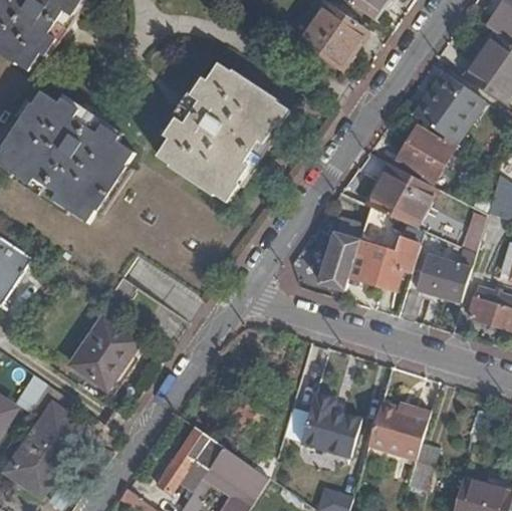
[(0,53),(15,64),(17,61),(29,69),(39,54),(44,56),(82,0),(0,0),(0,53)]
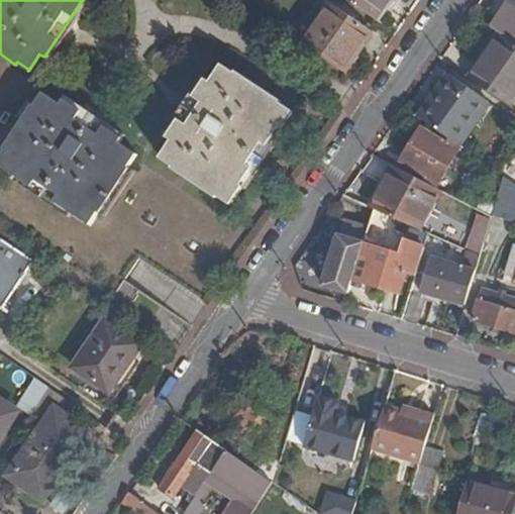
[(348,0),(368,13),(376,0),(384,0),(387,2),(388,0),(348,0)]
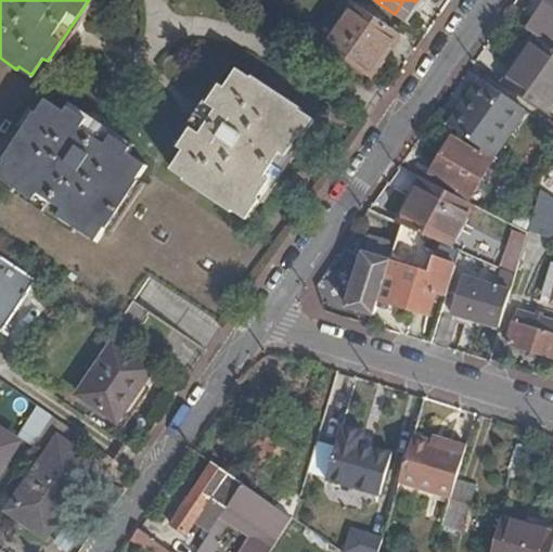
[(528,0),(522,10),(532,18),(525,28),(532,34),(552,48),(552,0),(528,0)]
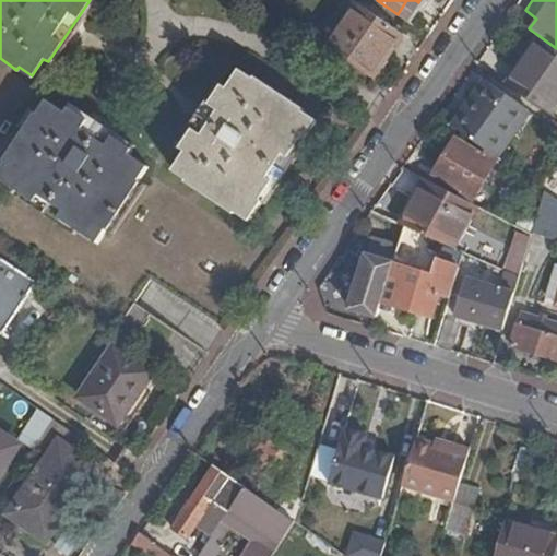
[(400,34),(354,1),(322,45),(367,75),(386,47),(390,49),(400,34)]
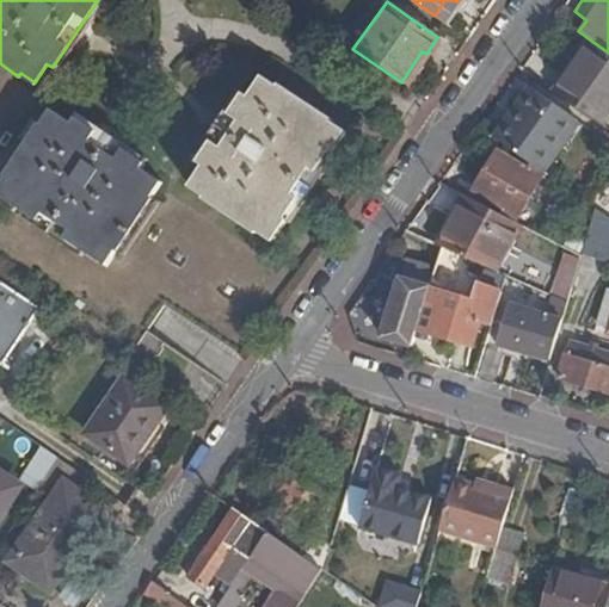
[(608,53),(586,37),(548,90),(596,124),(608,106),(608,53)]
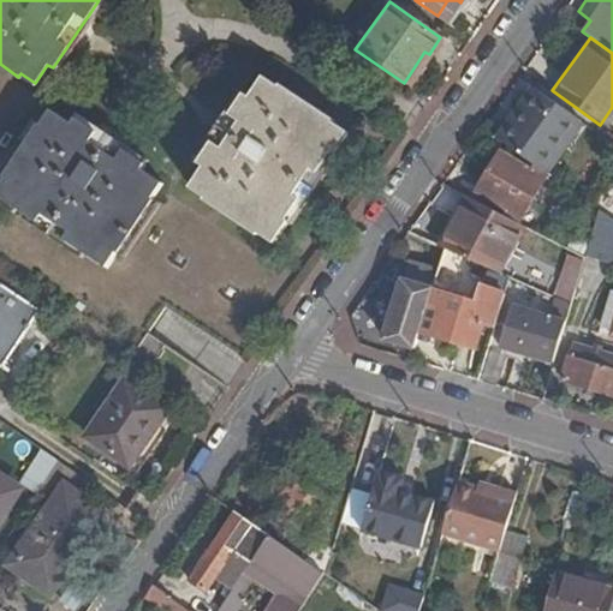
[(429,54),(424,52),(404,83),(410,87),(432,55),(429,54)]
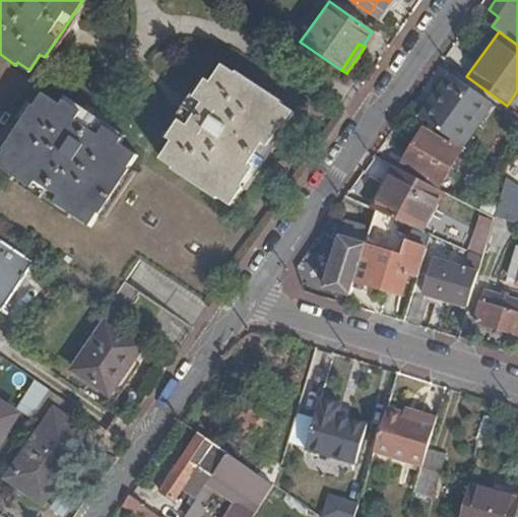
[(215,198),(217,195),(232,204),(244,186),(241,184),(253,168),(248,164),(263,143),(268,146),(279,128),(281,129),(294,111),(279,102),(280,100),(236,68),(235,70),(222,62),(210,79),(205,77),(166,135),(170,139),(158,156),(172,166),(171,168),(215,198)]
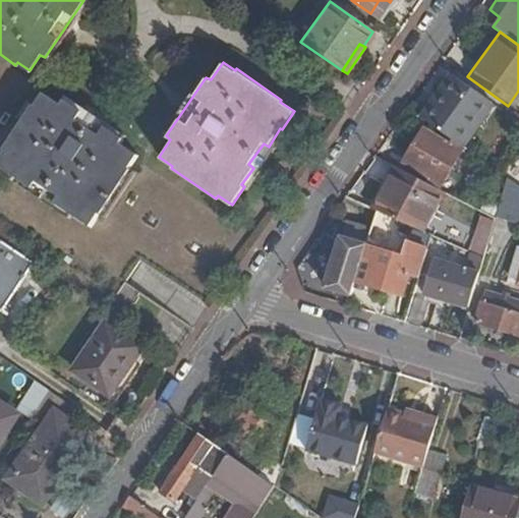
[(441,91),(435,88),(415,115),(452,140),(458,145),(471,125),(476,129),(495,105),(452,74),(441,91)]
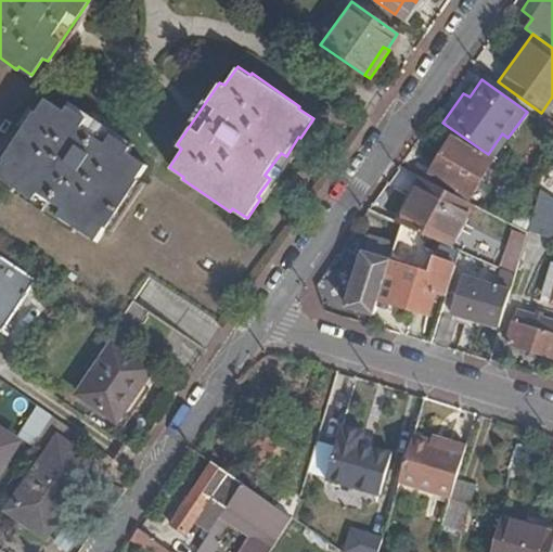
[(102,228),(105,229),(133,187),(138,180),(136,177),(144,164),(127,153),(130,148),(110,133),(104,142),(81,126),(87,118),(66,105),(63,111),(44,98),(36,111),(33,110),(29,116),(1,157),(4,159),(0,165),(0,177),(34,201),(38,193),(61,208),(56,216),(93,241),(102,228)]
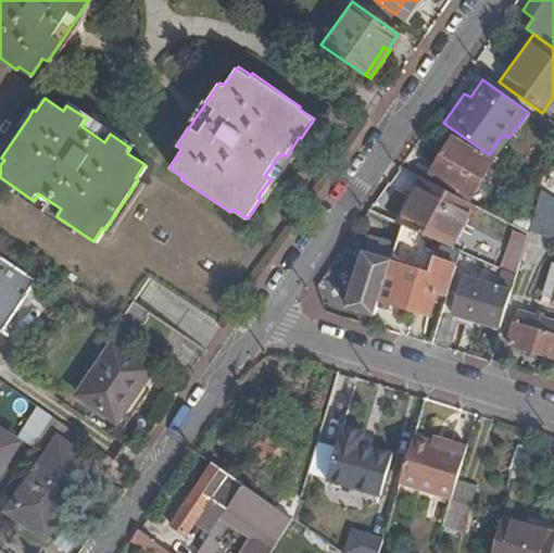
[(428,172),(455,189),(452,195),(463,200),(491,155),(489,154),(482,150),(479,154),(450,137),(428,172)]
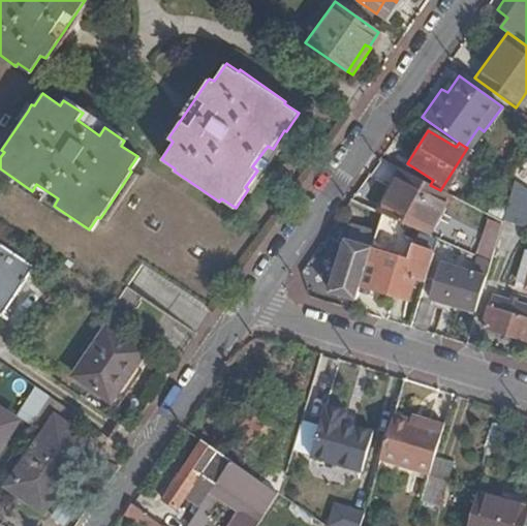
[(430,185),(401,169),(378,213),(380,214),(430,235),(451,195),(440,190),(430,185)]
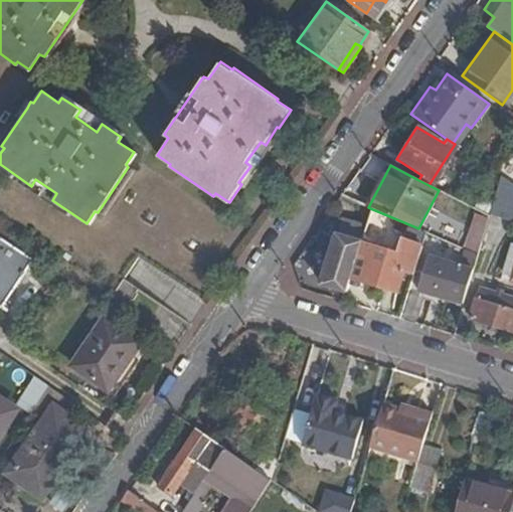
[(512,184),(500,175),(492,201),(489,212),(512,218),(512,184)]
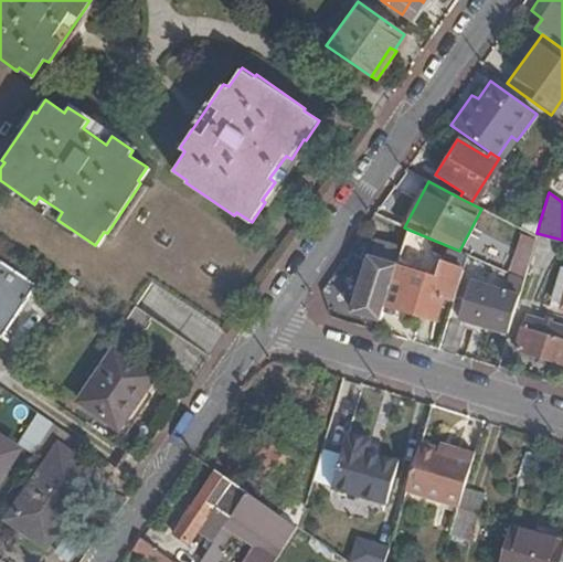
[(537,233),(540,221),(526,213),(518,229),(524,231),(535,237),(537,233)]
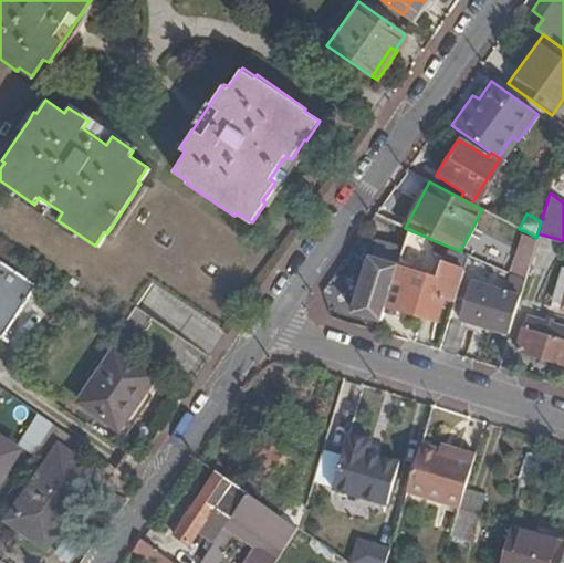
[(513,274),(523,279),(536,238),(525,231),(512,274),(513,274)]
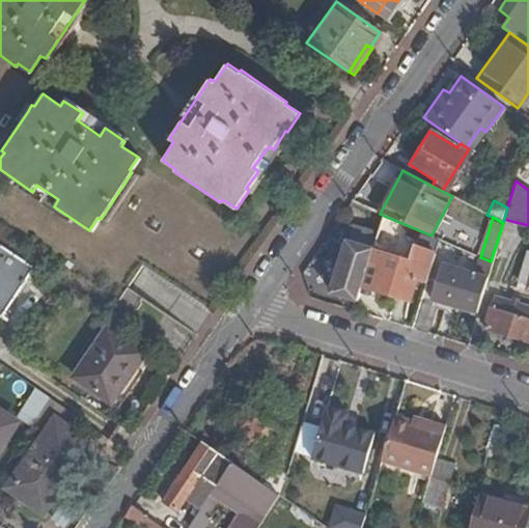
[(341,240),(326,289),(357,299),(361,283),(371,250),(371,249),(341,240)]
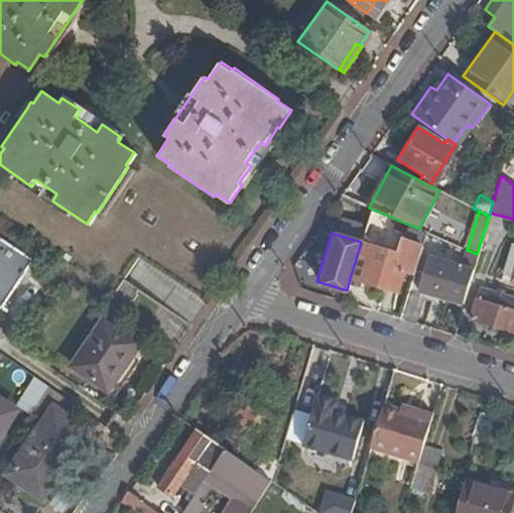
[(397,254),(361,243),(351,275),(397,289),(402,271),(412,274),(421,244),(403,238),(397,254)]
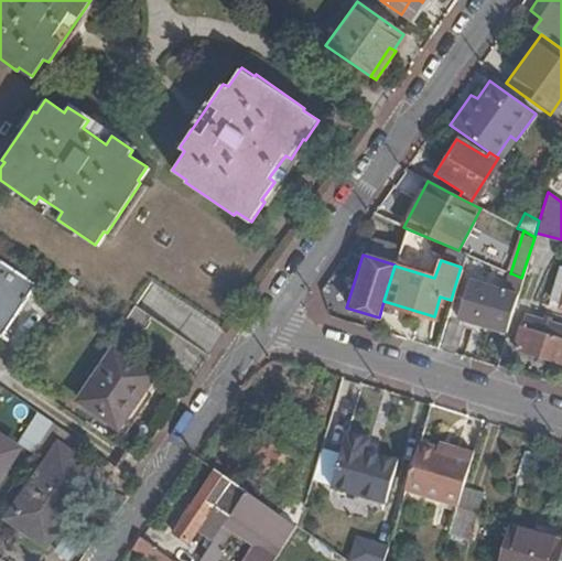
[(0,332),(32,284),(0,261),(0,332)]
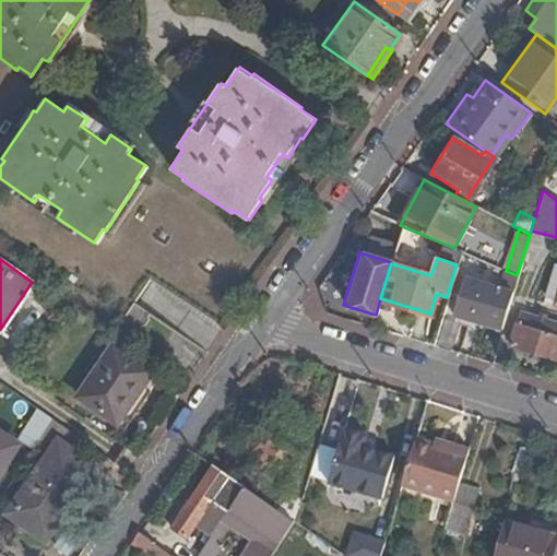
[(556,261),(545,296),(556,299),(556,261)]
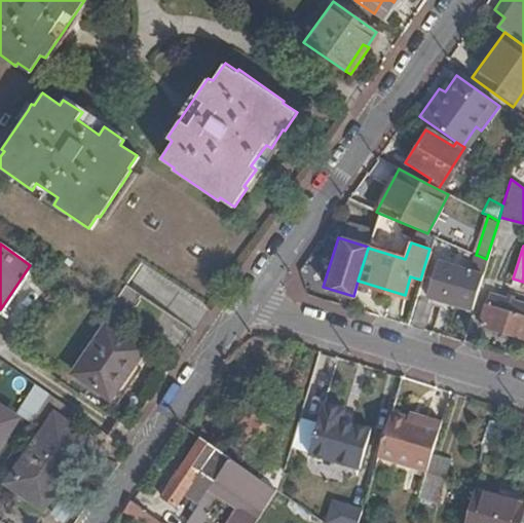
[(438,260),(426,295),(472,308),(486,259),(477,255),(473,270),(438,260)]
